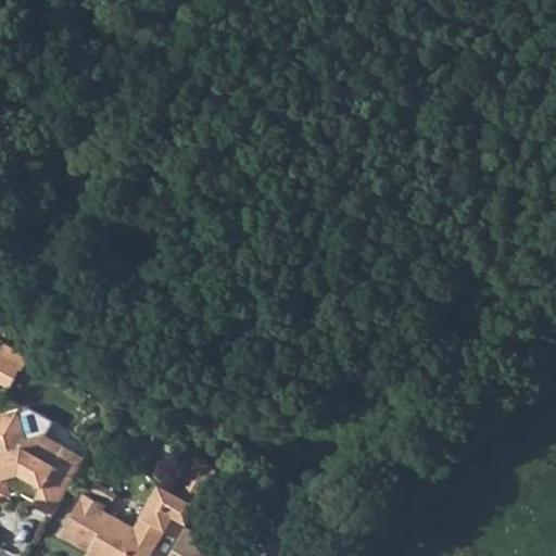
[(0,379),(15,387),(30,354),(7,343),(0,354),(0,379)]
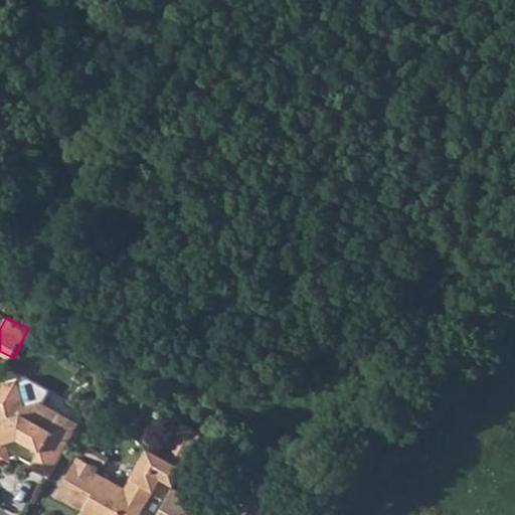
[(27,466),(47,478),(70,439),(63,435),(71,420),(42,404),(49,391),(28,379),(0,386),(0,463),(8,461),(4,442),(16,439),(37,450),(27,466)]
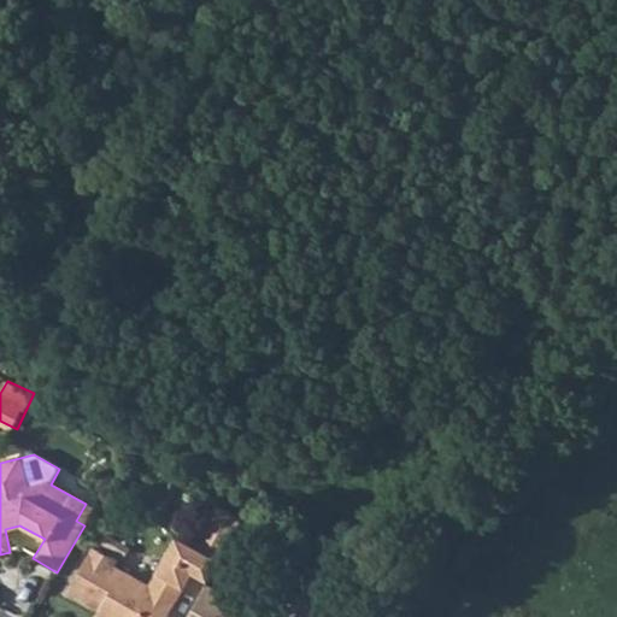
[(86,504),(76,521),(84,526),(94,509),(86,504)]
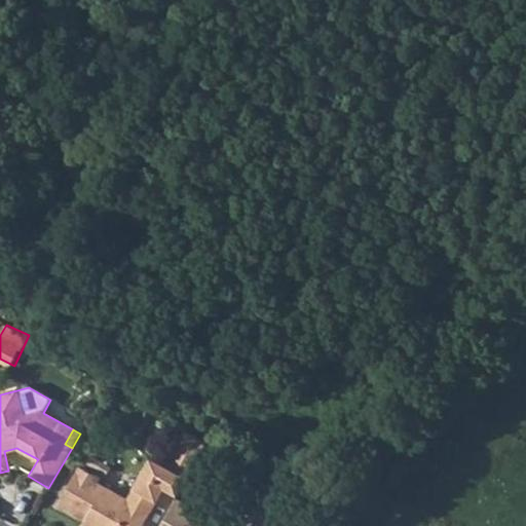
[(79,466),(58,505),(95,525),(142,525),(163,487),(177,494),(208,443),(187,431),(165,467),(150,458),(127,499),(98,483),(100,479),(79,466)]
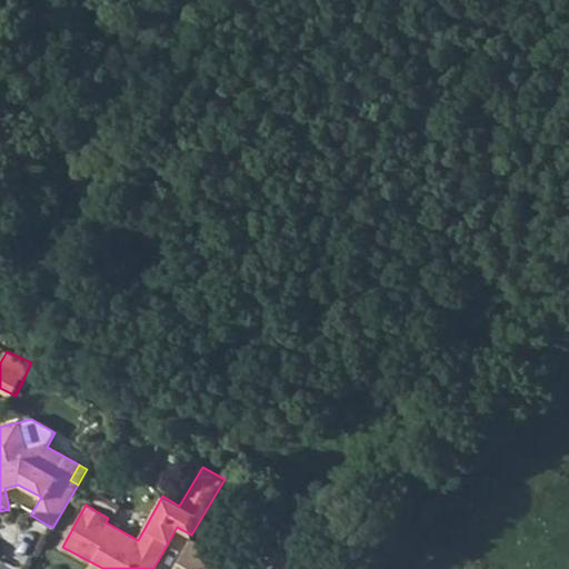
[(190,539),(172,568),(220,568),(226,559),(190,539)]
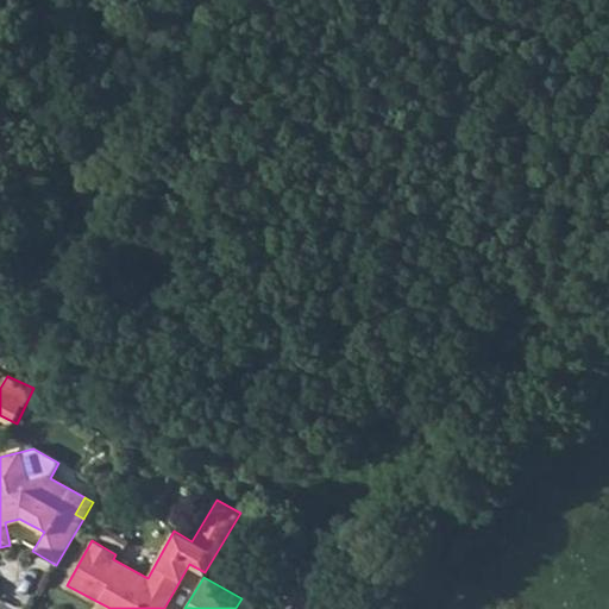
[(307,608),(307,592),(293,594),(294,608),(307,608)]
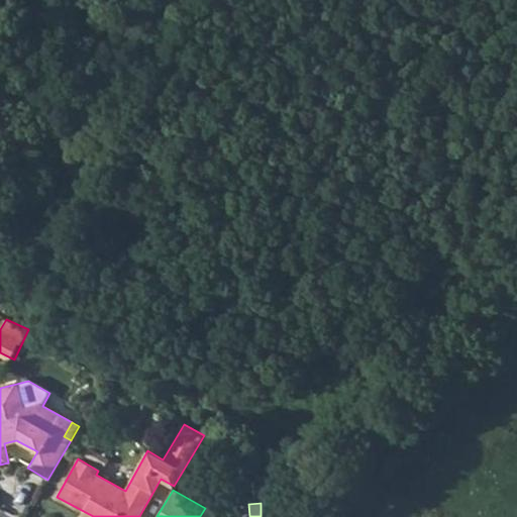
[(249,516),(248,504),(239,505),(240,516),(249,516)]
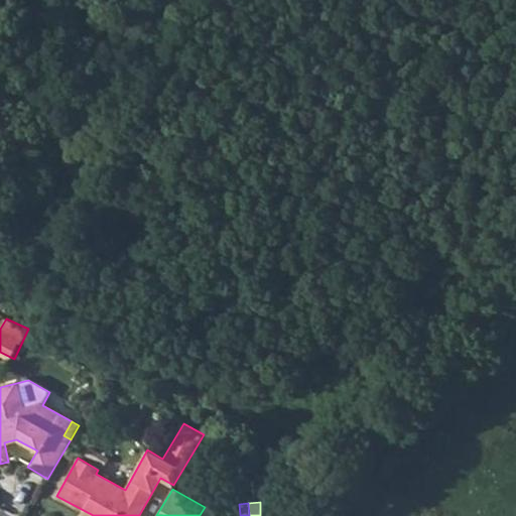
All buildings are outlined.
